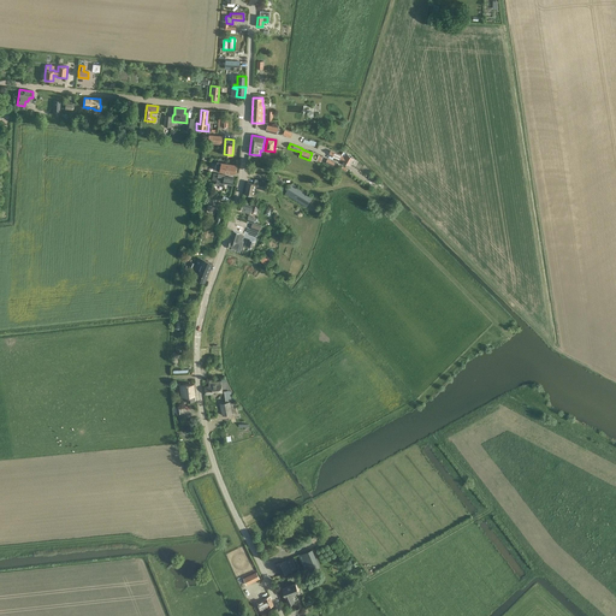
[(331,155),(343,160),(342,160),(349,165),(350,165),(355,158),(347,154),(345,157),(339,154),(338,154),(331,150),(330,154),(332,154),(331,155)]
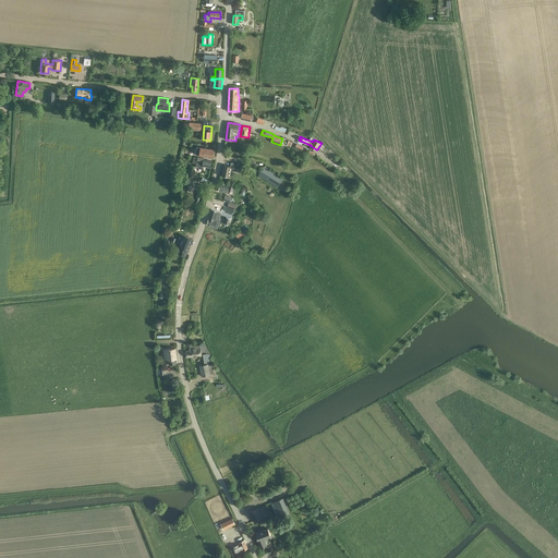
[(194,147),(193,154),(196,154),(214,157),(215,149),(197,147),(197,148),(194,147)]
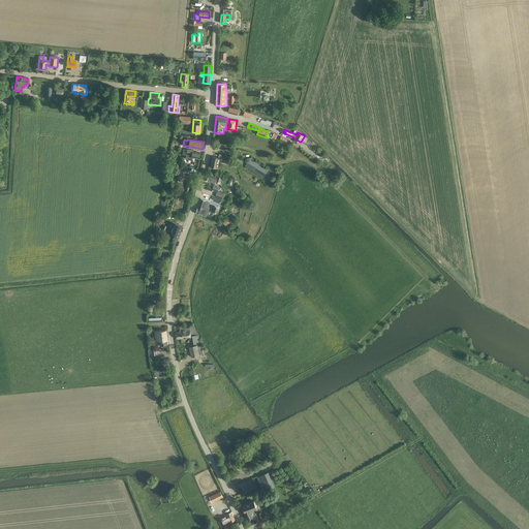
[(182,155),(184,155),(185,153),(187,153),(186,156),(186,159),(192,160),(192,157),(199,159),(200,153),(193,151),(193,150),(183,148),(182,155)]
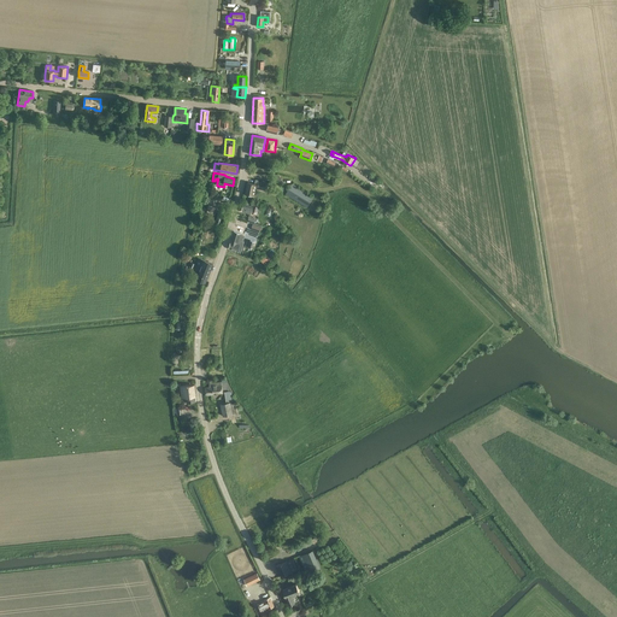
[(247,182),(245,194),(251,195),(253,195),(256,188),(257,188),(258,181),(258,180),(256,180),(254,183),(253,183),(252,183),(247,182)]
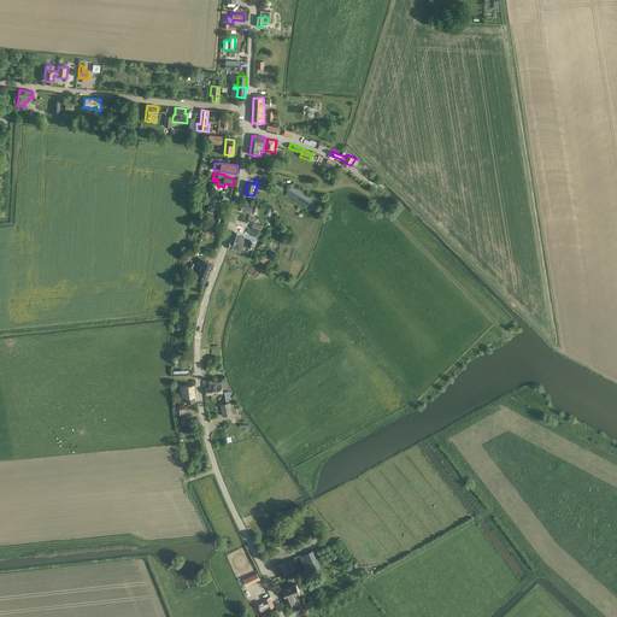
[(257,188),(265,191),(270,192),(271,183),(266,182),(258,181),(257,188)]
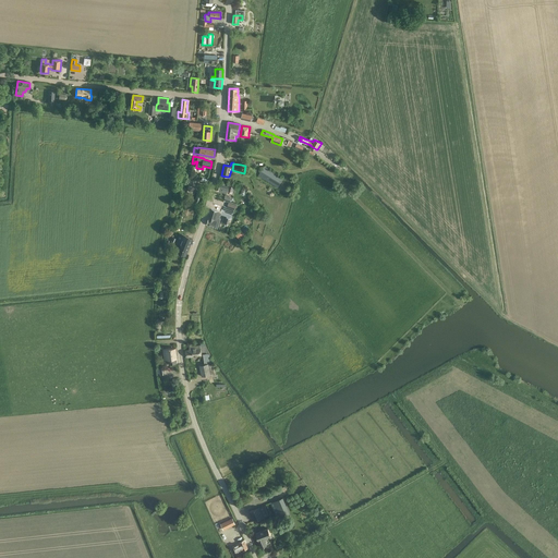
[(258,176),(278,187),(283,178),(264,166),(258,176)]
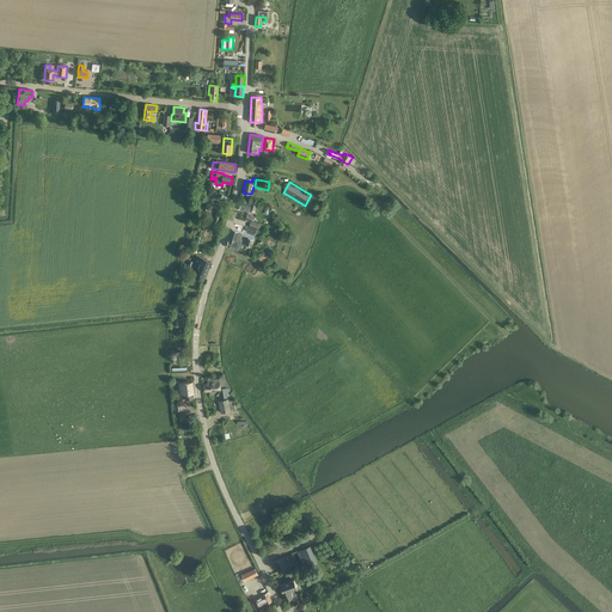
[(249,212),(250,210),(257,212),(258,204),(251,203),(249,203),(249,204),(242,202),(239,209),(249,212)]
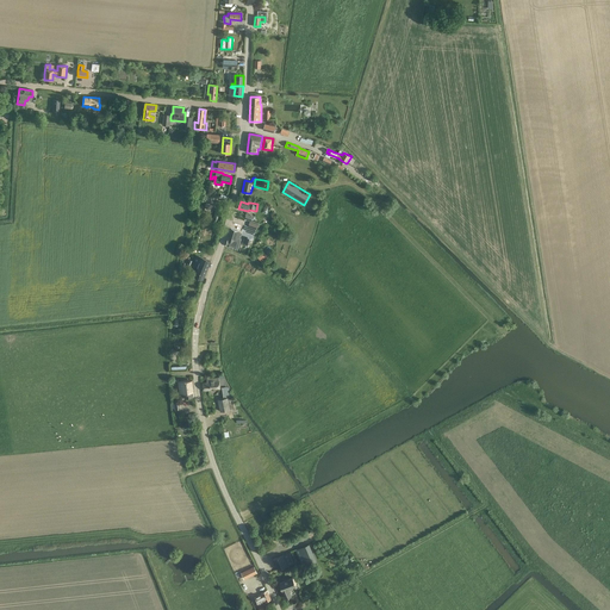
[(229,238),(226,246),(231,248),(236,249),(240,238),(241,234),(237,232),(237,231),(231,229),(228,238),(229,238)]
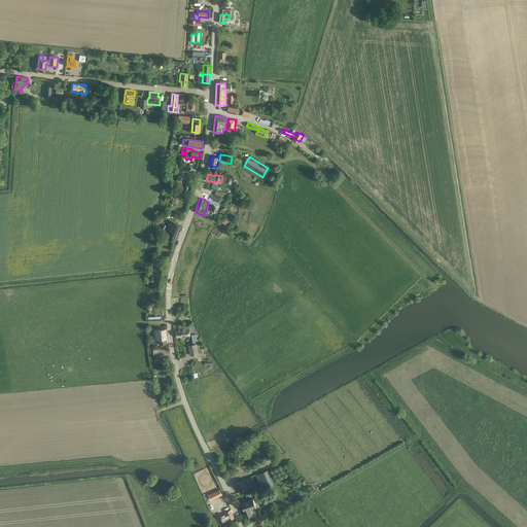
[(168,239),(171,240),(175,242),(182,225),(170,220),(168,225),(164,224),(163,227),(171,232),(168,239)]
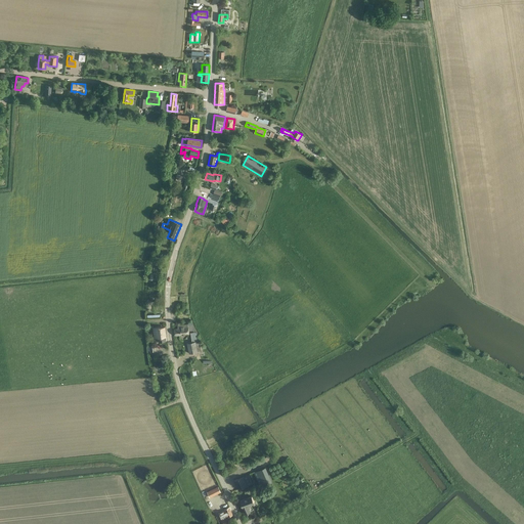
[(188,324),(182,325),(178,325),(178,329),(174,330),(175,336),(189,334),(188,324)]
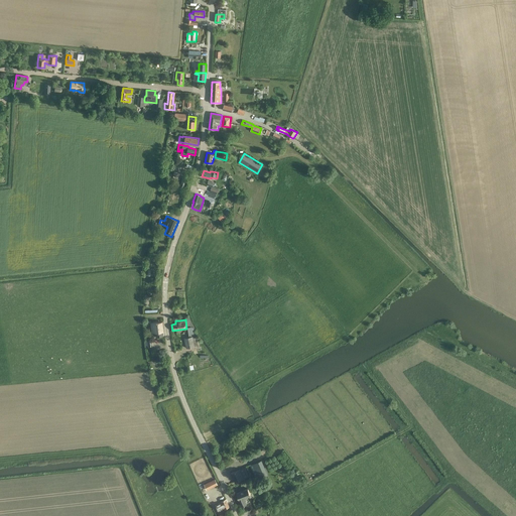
[(157,337),(159,337),(164,336),(162,321),(151,323),(152,334),(157,333),(157,337)]
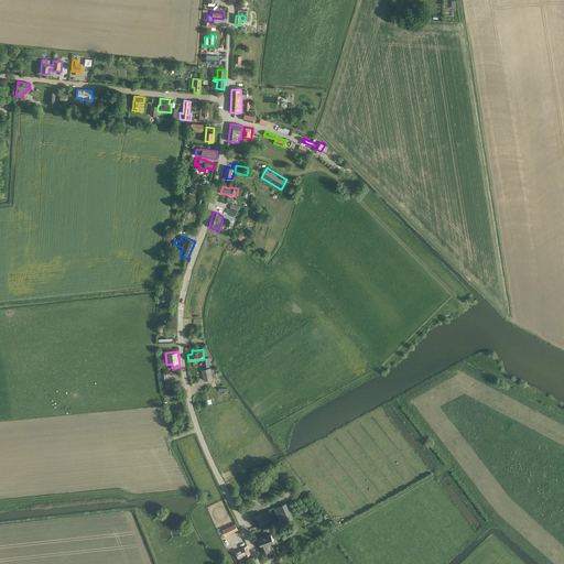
[(204,380),(209,379),(217,378),(215,367),(212,360),(210,360),(209,360),(209,358),(206,359),(207,368),(202,369),(204,380)]
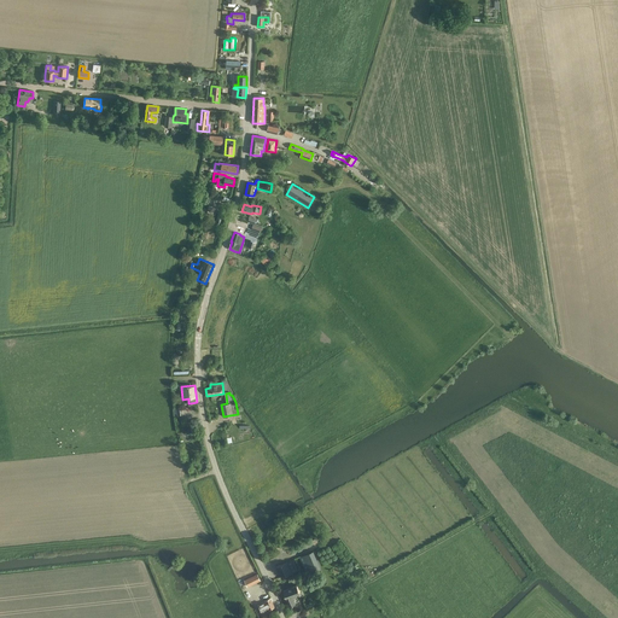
[(299,557),(308,575),(321,569),(314,551),(299,557)]
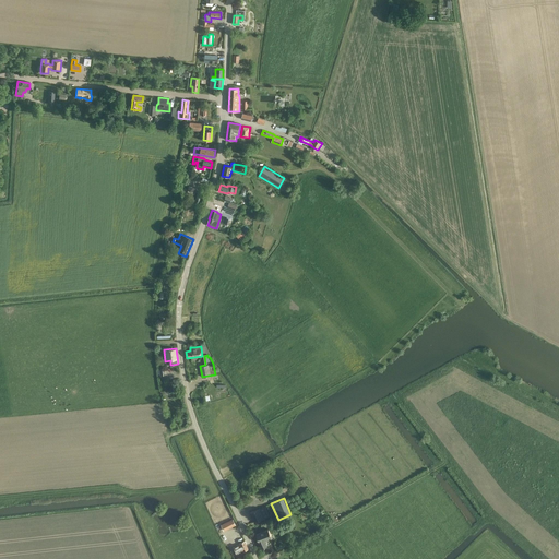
[(264,506),(250,512),(254,522),(270,516),(264,506)]
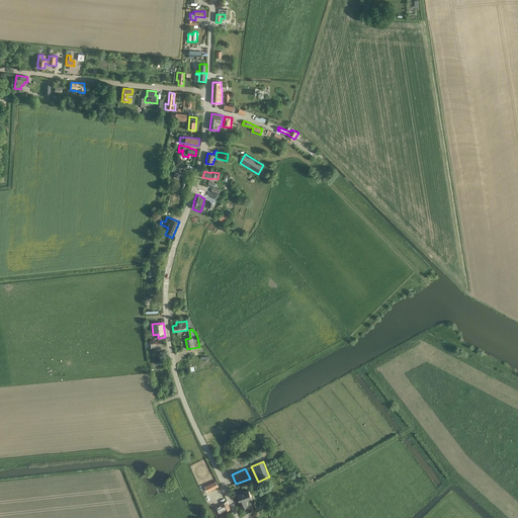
[(216,482),(204,487),(207,493),(219,488),(216,482)]
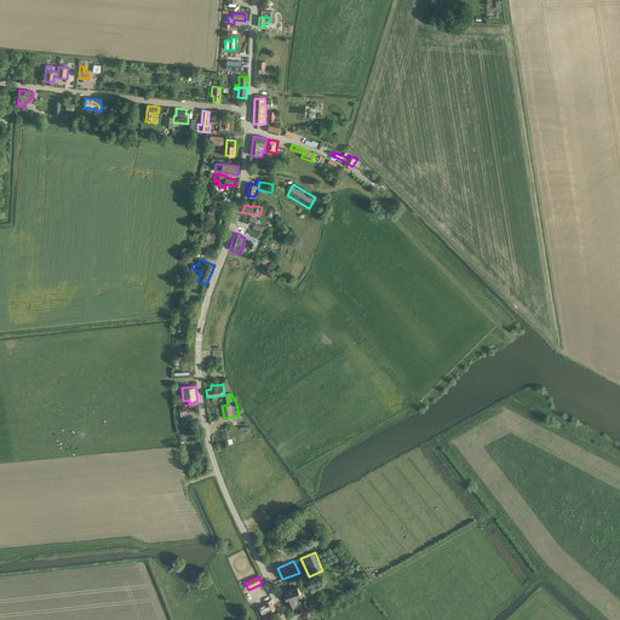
[(298,587),(283,593),(287,601),(288,601),(291,608),(302,604),(300,603),(299,603),(297,597),(302,595),(298,587)]
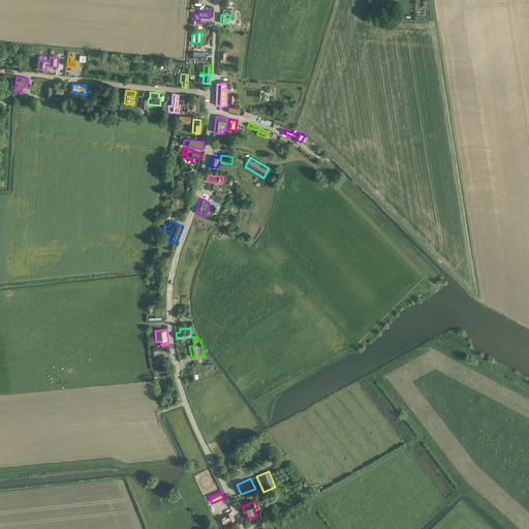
[(216,502),(211,504),(216,518),(221,517),(216,502)]
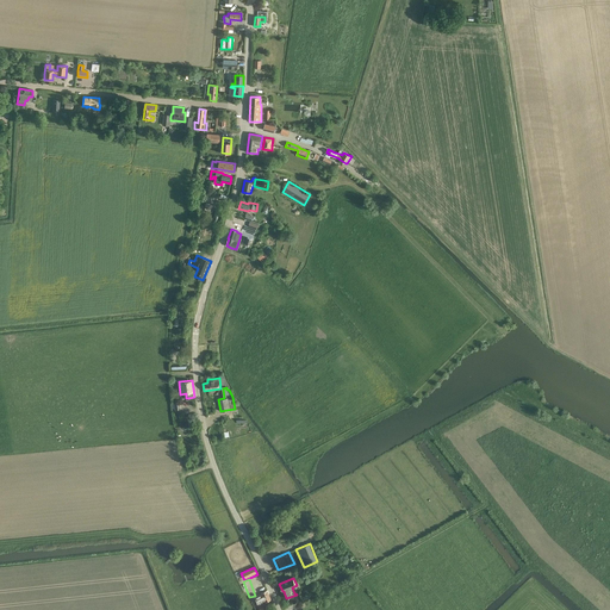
[(259,604),(271,599),(267,591),(255,596),(259,604)]
